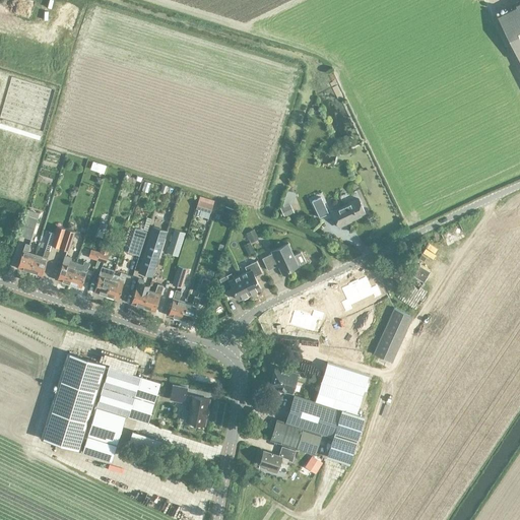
[(497,15),(519,60),(519,1),(515,4),(516,6),(497,15)]
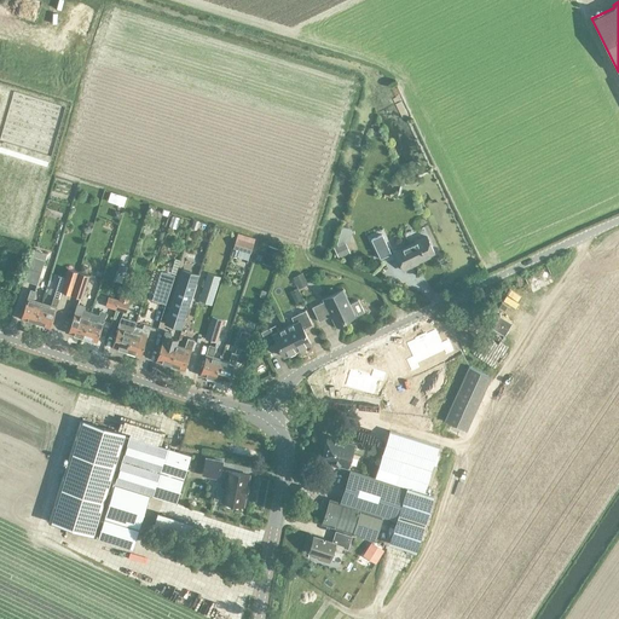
[(108,200),(123,206),(127,196),(111,191),(108,200)]
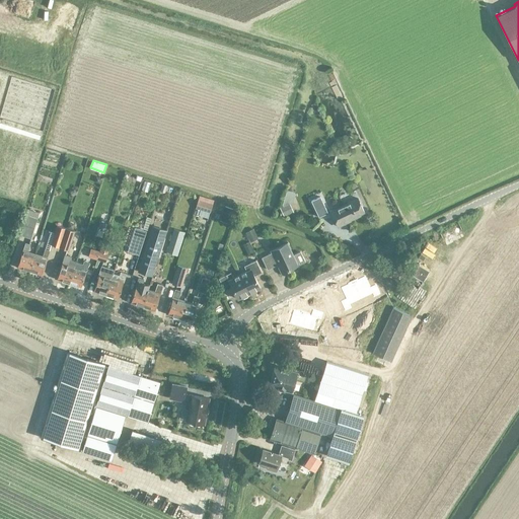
[(210,213),(214,200),(200,196),(196,208),(210,213)]
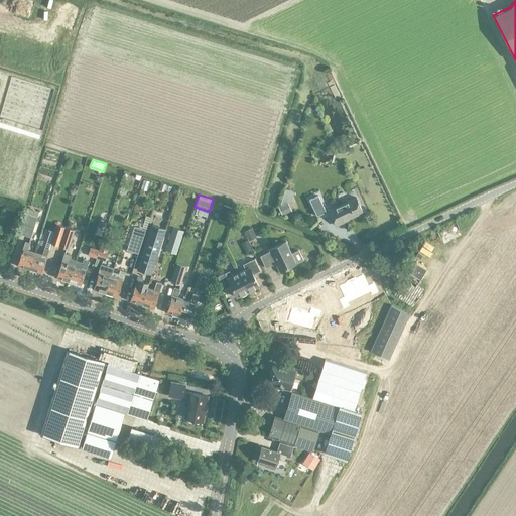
[(318,195),(309,200),(317,216),(327,212),(318,195)]
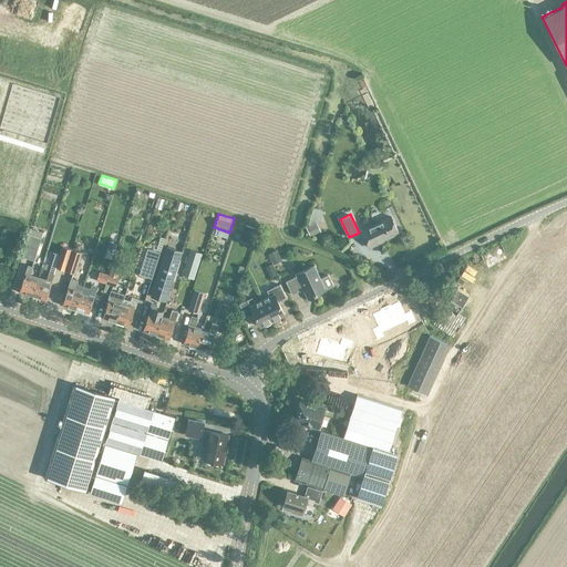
[(362,233),(369,247),(383,240),(382,239),(399,233),(391,216),(369,227),(370,229),(362,233)]
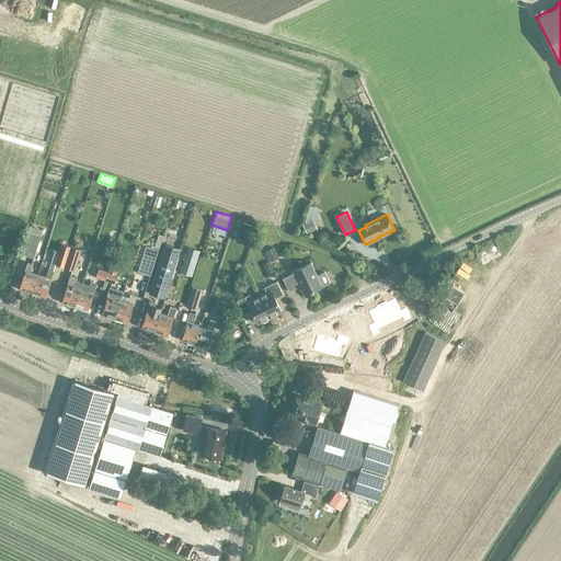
[(312,219),(304,224),(307,233),(317,230),(312,219)]
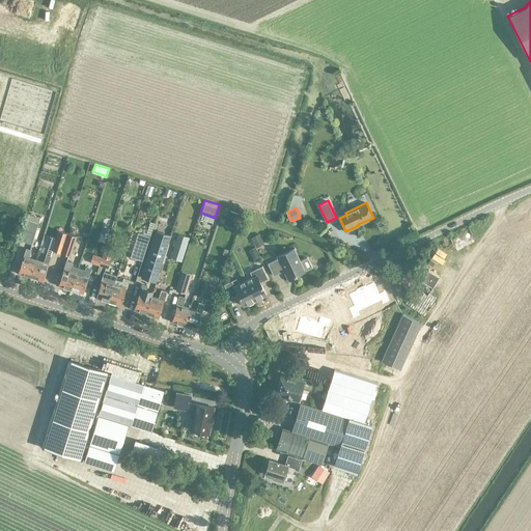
[(233,212),(228,225),(239,228),(243,215),(233,212)]
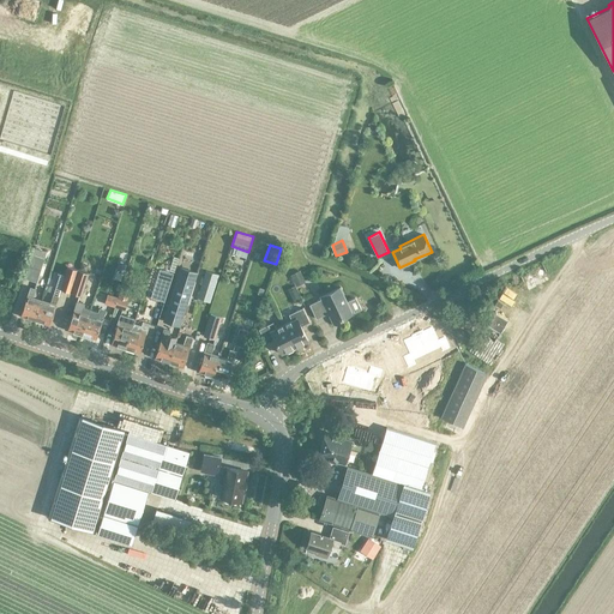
[(37,282),(41,268),(44,269),(47,264),(43,263),(44,258),(44,257),(46,252),(34,247),(31,253),(24,277),(37,282)]
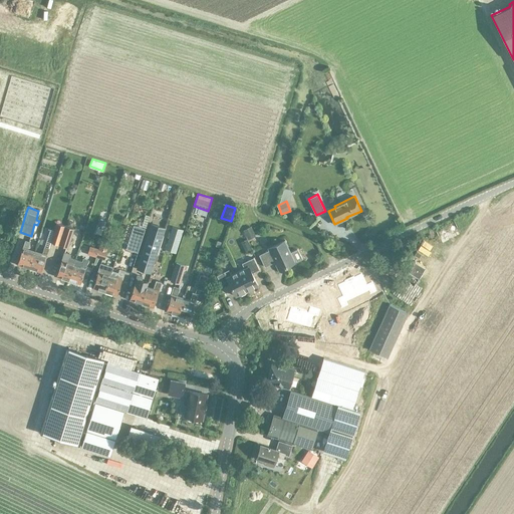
[(169,214),(157,210),(153,224),(151,223),(137,268),(151,273),(169,214)]
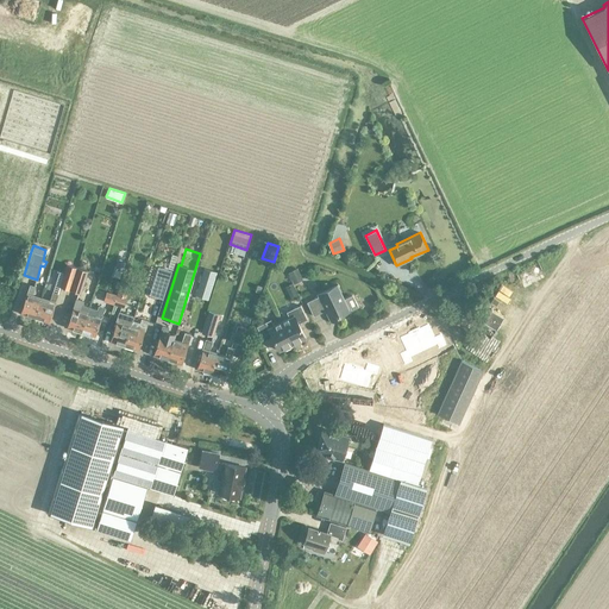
[(67,264),(60,287),(70,290),(77,268),(67,264)]
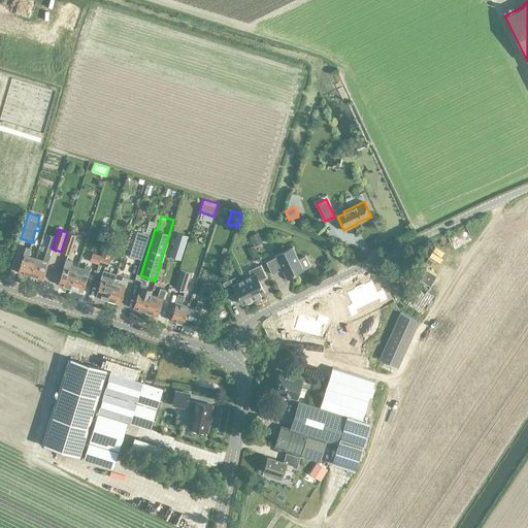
[(141,259),(150,234),(137,231),(129,256),(141,259)]
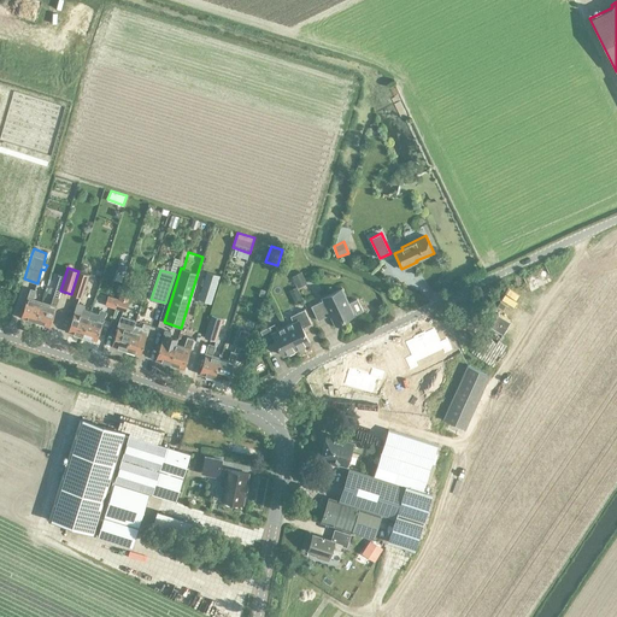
[(298,286),(307,282),(303,270),(293,275),(298,286)]
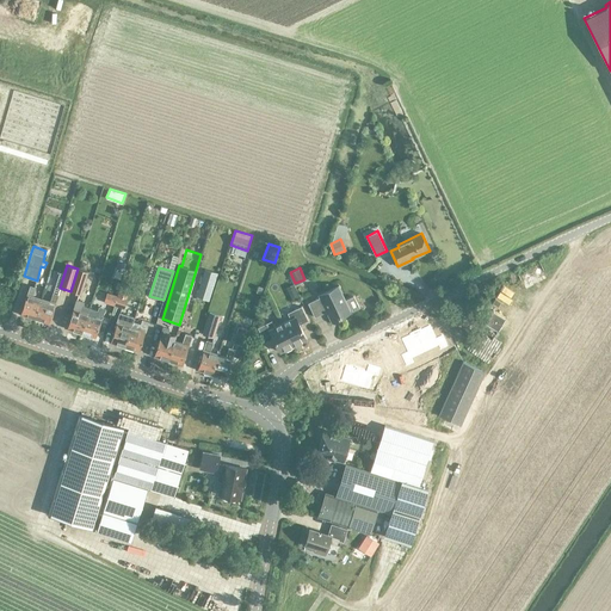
[(78,269),(71,291),(80,294),(87,271),(78,269)]
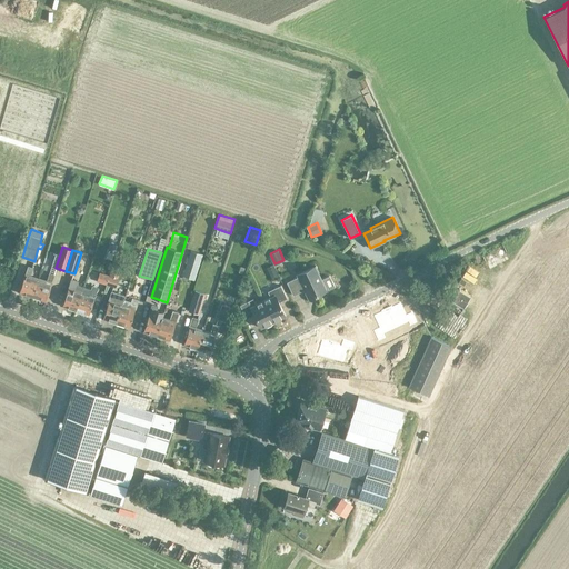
[(190,250),(182,277),(195,280),(202,255),(190,250)]
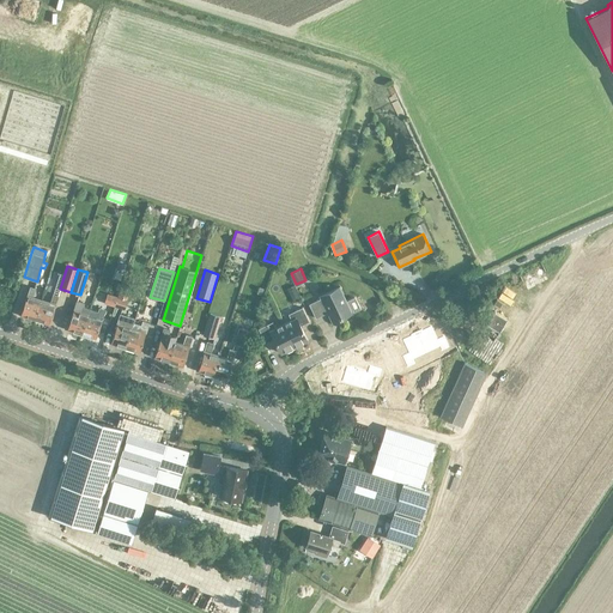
[(123,281),(119,297),(117,296),(115,305),(125,309),(128,299),(127,299),(132,284),(123,281)]
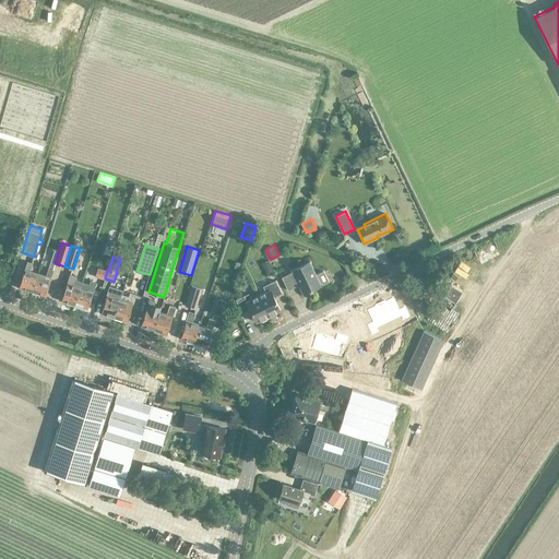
[(269,272),(273,269),(269,260),(263,263),(269,272)]
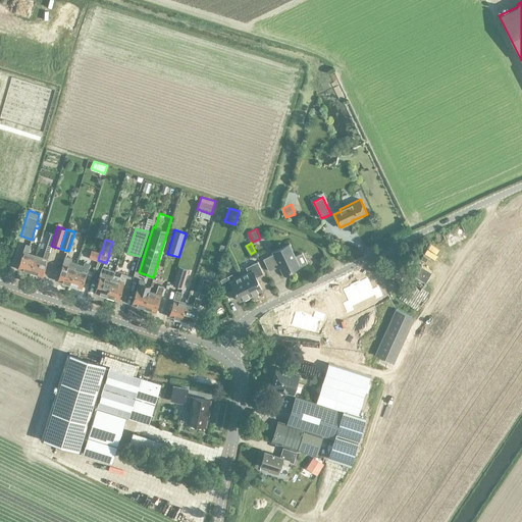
[(31,271),(36,254),(29,252),(31,246),(25,244),(18,267),(31,271)]
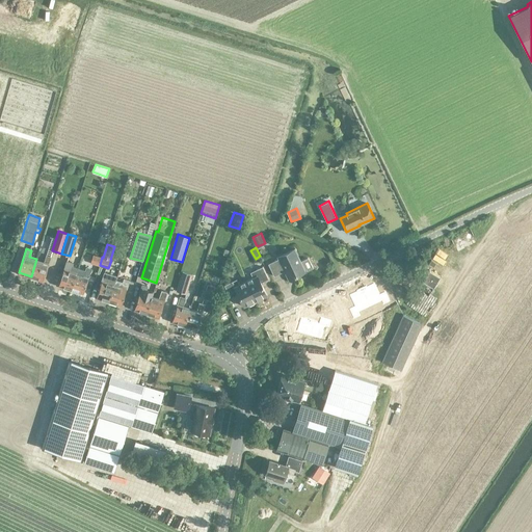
[(268,264),(273,276),(281,272),(280,272),(284,270),(288,280),(296,275),(296,274),(304,270),(303,269),(306,268),(307,270),(313,268),(308,258),(300,261),(294,248),(277,257),(277,259),(268,264)]
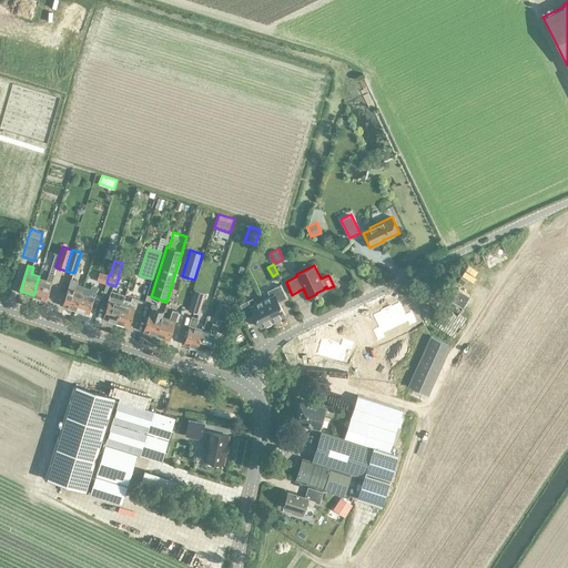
[(467,310),(493,272),(483,265),(458,304),(467,310)]
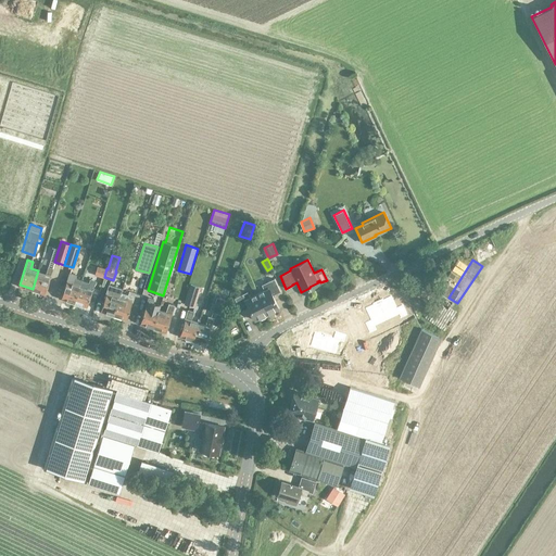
[(102,261),(100,267),(97,266),(95,275),(104,277),(106,268),(108,264),(106,264),(106,262),(102,261)]
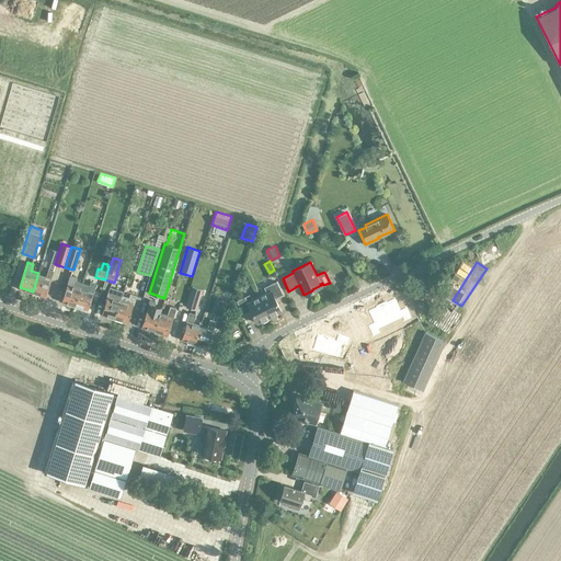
[(38,273),(33,292),(45,296),(54,270),(48,268),(46,276),(38,273)]
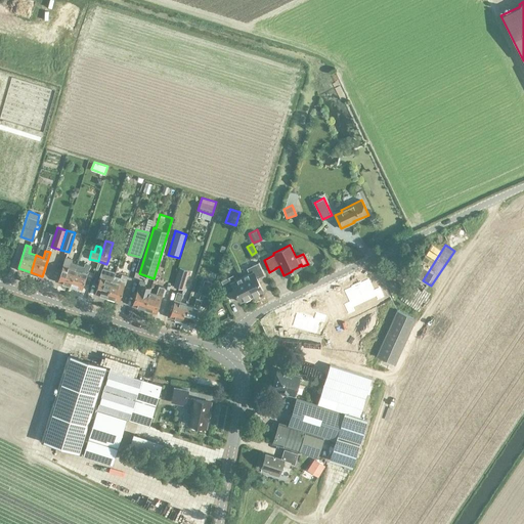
[(70,287),(76,269),(70,266),(72,259),(66,257),(57,280),(63,282),(62,285),(70,287)]
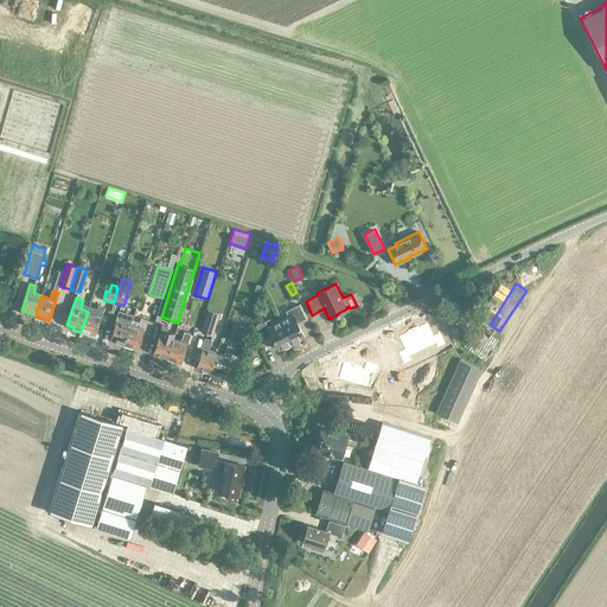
[(88,312),(81,332),(88,334),(89,333),(95,334),(104,306),(96,304),(94,313),(88,312)]
